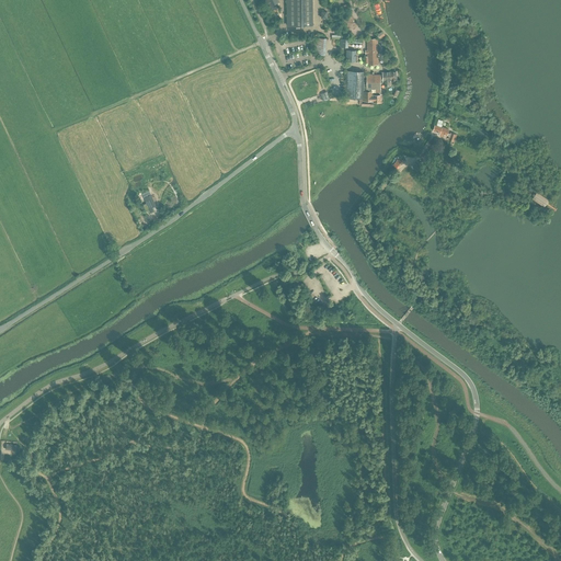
[(287,0),(288,20),(302,20),(312,20),(312,25),(315,25),(313,0),(287,0)]
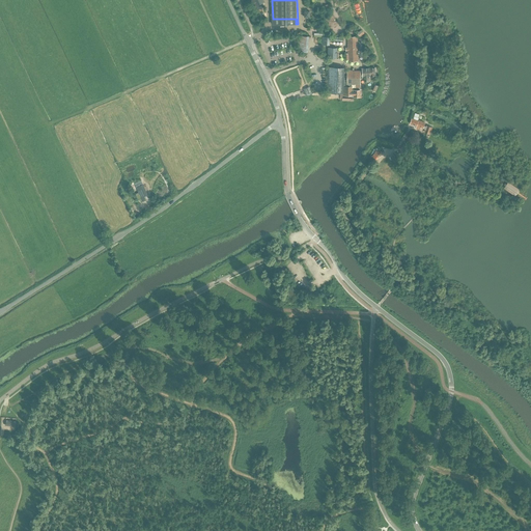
[(308,36),(304,36),(304,40),(300,39),(299,48),(305,48),(305,52),(308,52),(308,36)]
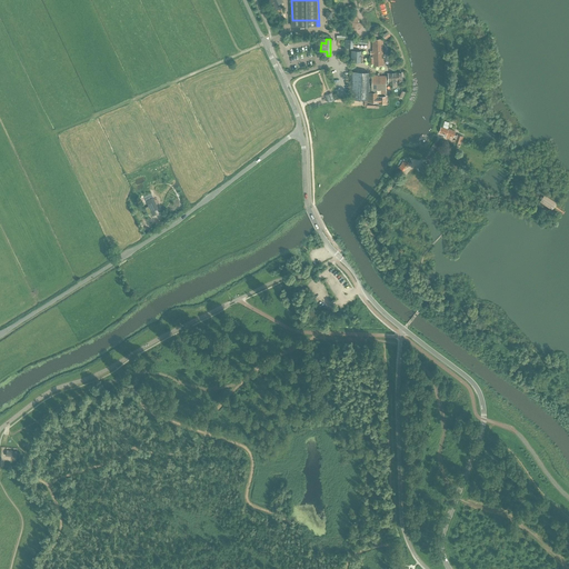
[(370,58),(370,63),(373,63),(373,65),(373,66),(383,66),(383,59),(383,58),(383,55),(382,50),(383,50),(383,46),(382,40),(380,40),(380,39),(375,39),(375,40),(373,40),(372,40),(372,50),(373,50),(373,51),(371,51),(371,55),(372,55),(372,56),(370,56),(370,58)]
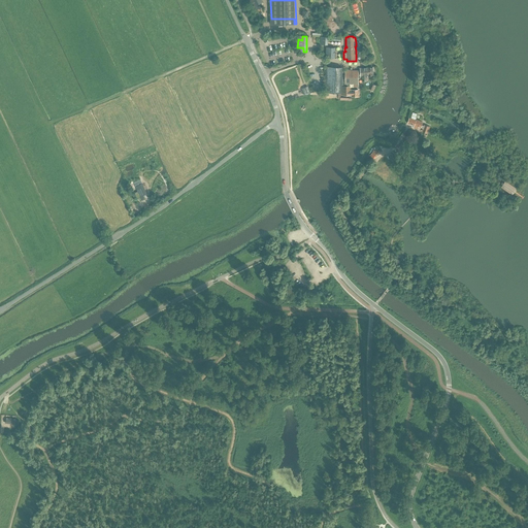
[(326,53),(326,58),(334,58),(334,53),(330,53),(330,47),(326,47),(326,53)]
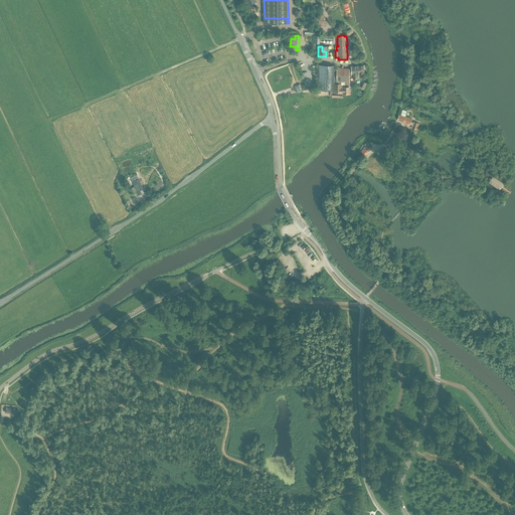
[(317,89),(316,90),(330,91),(332,91),(332,90),(333,90),(333,93),(341,93),(341,95),(349,95),(349,88),(343,88),(342,87),(341,87),(341,86),(341,84),(341,81),(345,81),(345,86),(350,86),(350,81),(349,81),(349,77),(350,76),(351,76),(351,75),(355,75),(355,74),(360,73),(360,74),(364,73),(364,65),(359,65),(350,66),(350,68),(337,68),(337,70),(333,70),(334,65),(318,65),(317,89)]
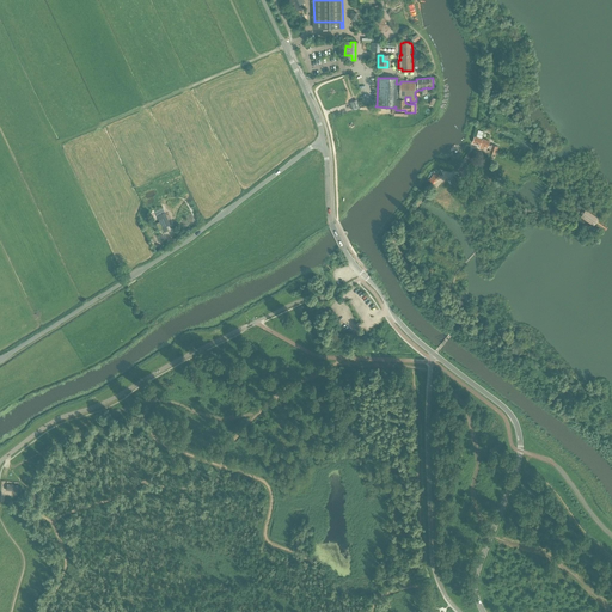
[(360,106),(357,99),(349,102),(353,110),(360,106)]
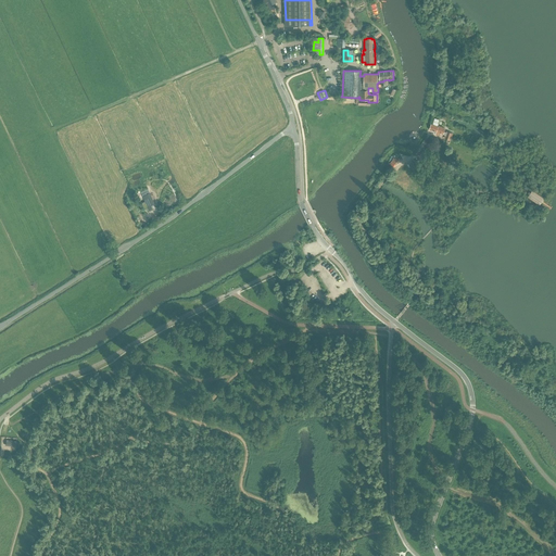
[(431,124),(429,129),(431,130),(431,131),(436,133),(436,135),(439,136),(440,133),(443,135),(445,129),(438,127),(438,126),(440,121),(434,118),(432,125),(431,124)]
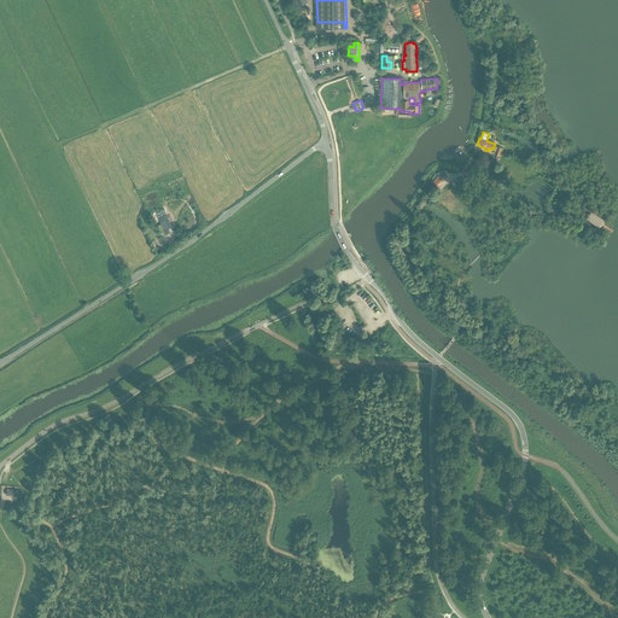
[(164,210),(157,214),(158,219),(162,225),(159,225),(158,227),(161,232),(163,233),(165,232),(165,233),(169,232),(168,228),(172,227),(167,215),(164,210)]
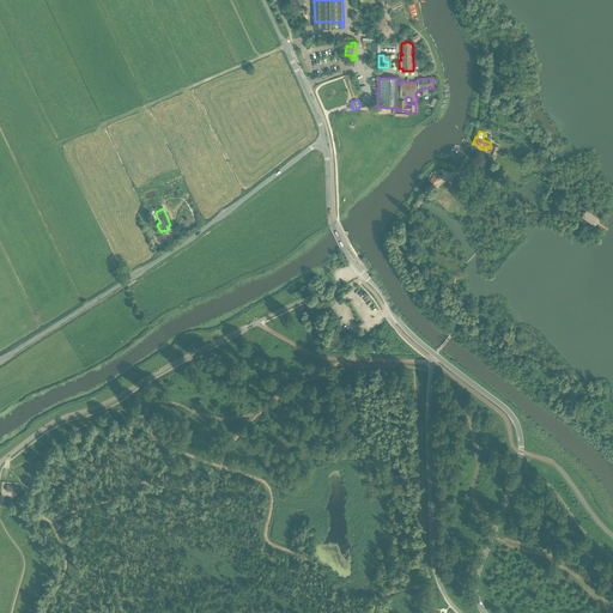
[(598,219),(587,212),(583,217),(594,224),(598,219)]
